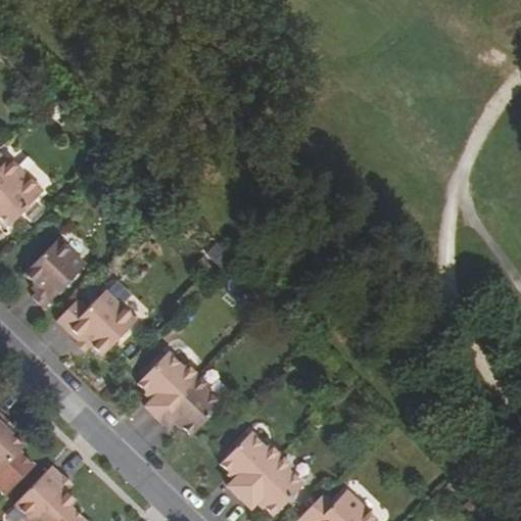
[(0,209),(1,211),(13,223),(46,189),(12,155),(0,167),(0,209)]
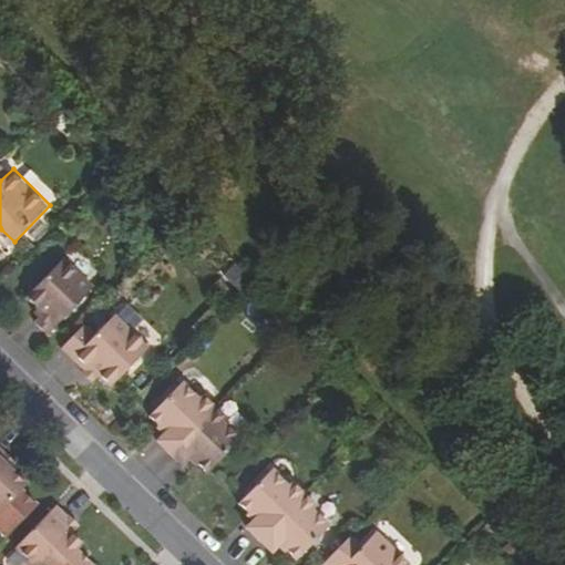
[(64,258),(28,295),(41,307),(45,312),(41,317),(36,321),(49,335),(94,288),(64,258)]
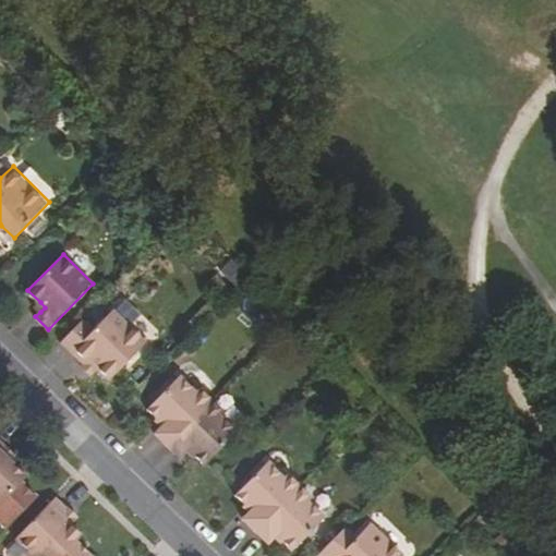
[(40,302),(35,306),(40,312),(45,307),(40,302)]
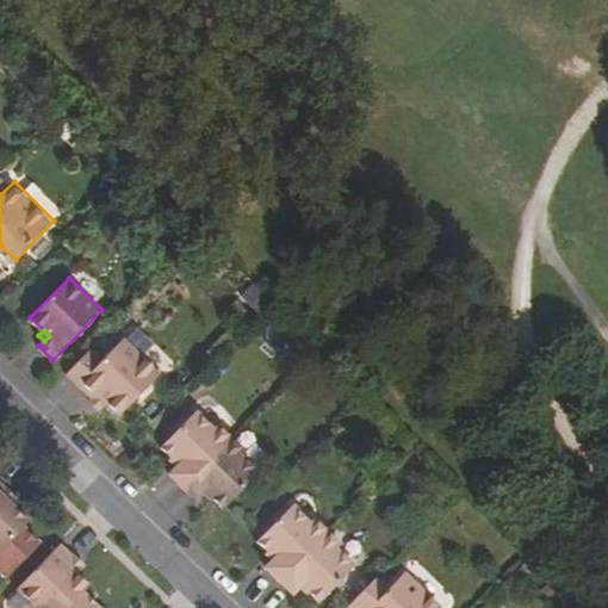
[(100,394),(109,403),(121,414),(160,374),(124,340),(103,361),(91,349),(67,374),(93,399),(100,394)]
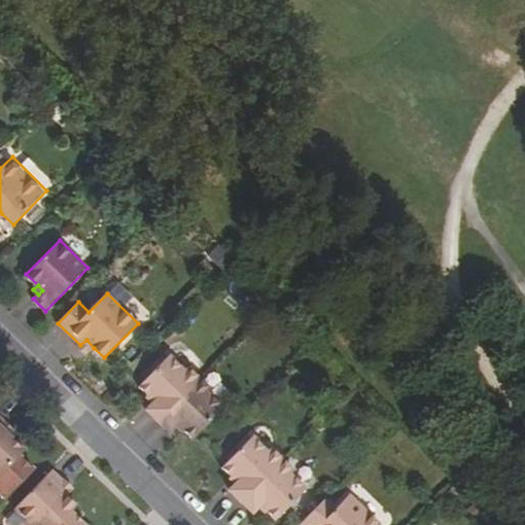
[(88,355),(94,348),(86,340),(80,345),(79,347),(88,355)]
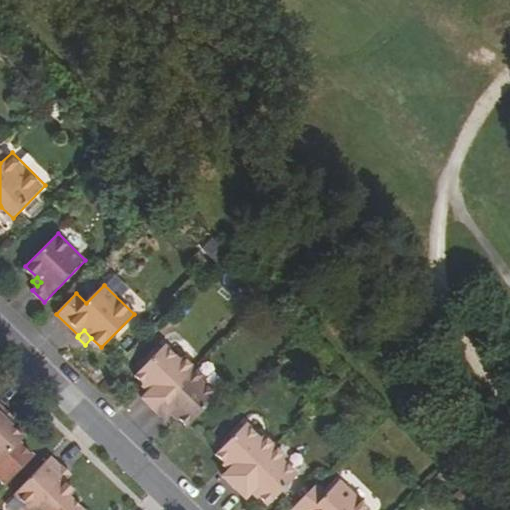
[(134,372),(142,380),(140,382),(148,389),(142,395),(153,406),(163,416),(169,410),(177,417),(179,415),(187,423),(216,393),(200,378),(203,374),(193,365),(182,354),(179,357),(164,342),(134,372)]
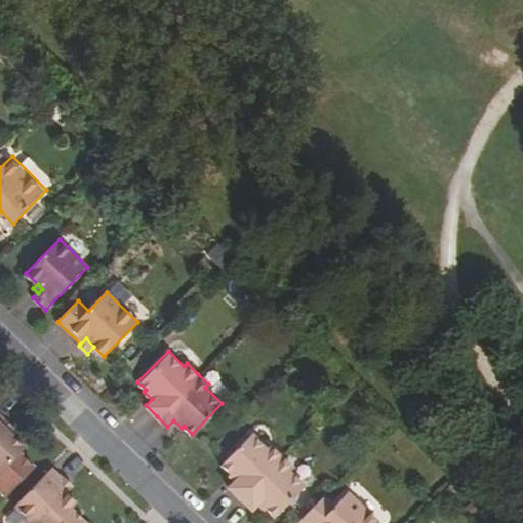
[(0,412),(0,486),(7,494),(36,466),(23,451),(27,446),(12,432),(1,421),(5,417),(0,412)]
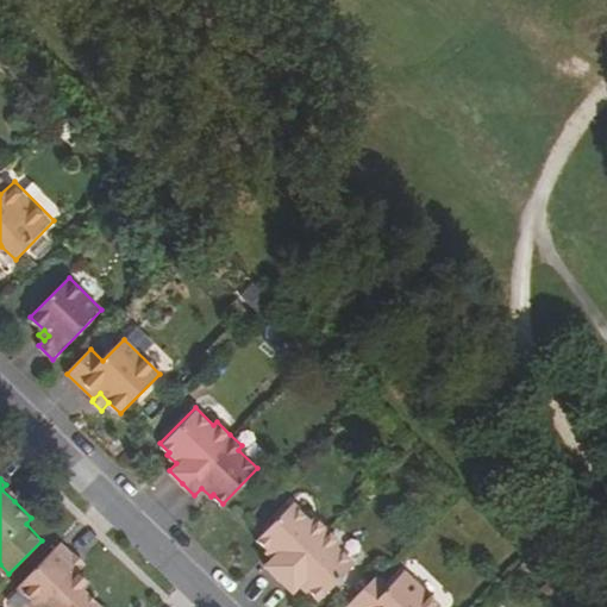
[(6,485),(1,489),(14,501),(19,498),(6,485)]
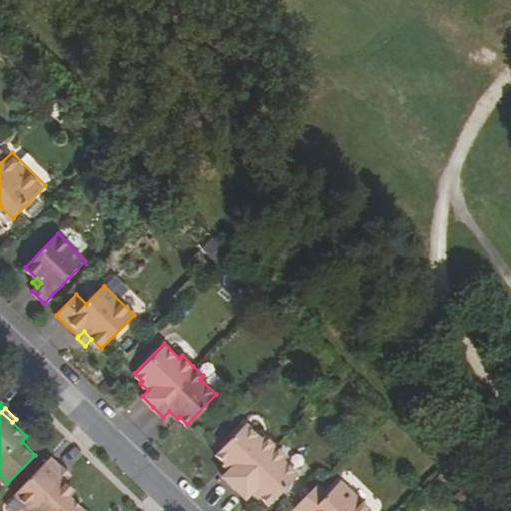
[(216,453),(223,461),(222,463),(228,470),(222,476),(233,486),(244,497),(250,491),(258,497),(260,495),(269,504),(298,474),(283,459),(286,455),(274,444),(264,434),(261,438),(245,423),(216,453)]
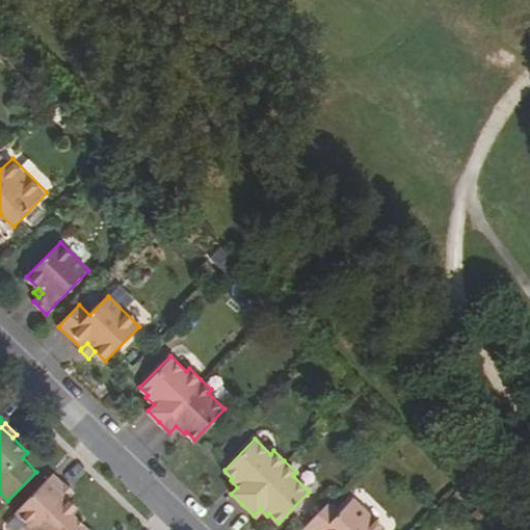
[(86,529),(72,515),(79,507),(69,498),(62,491),(68,485),(54,472),(17,510),(36,529),(86,529)]
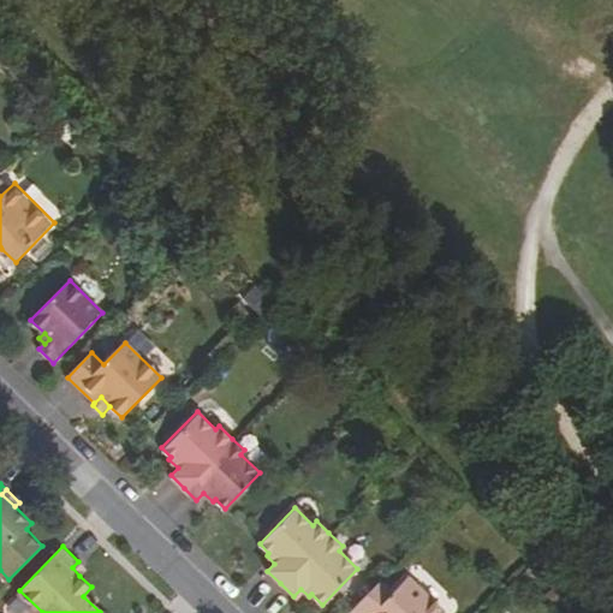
[(78,561),(72,567),(79,576),(87,569),(78,561)]
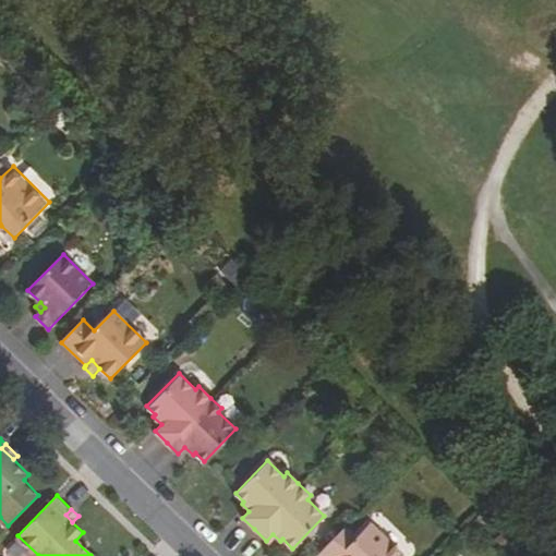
[(399,555),(402,554),(369,521),(354,536),(343,526),(318,553),(321,555),(399,555)]
